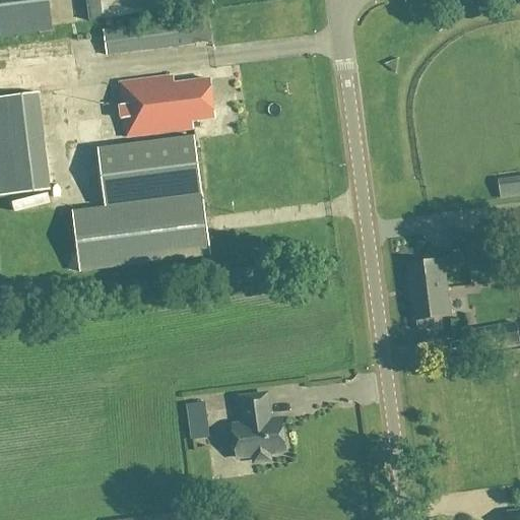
[(170,22),(102,33),(105,56),(193,44),(190,19),(170,22)]
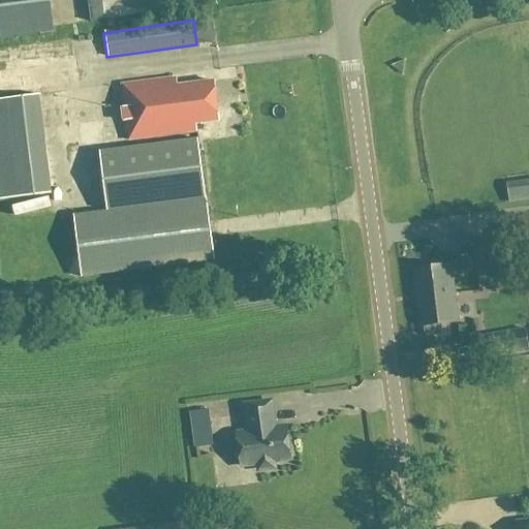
[(120,86),(127,141),(195,132),(194,124),(204,123),(217,122),(212,82),(176,86),(175,79),(120,86)]
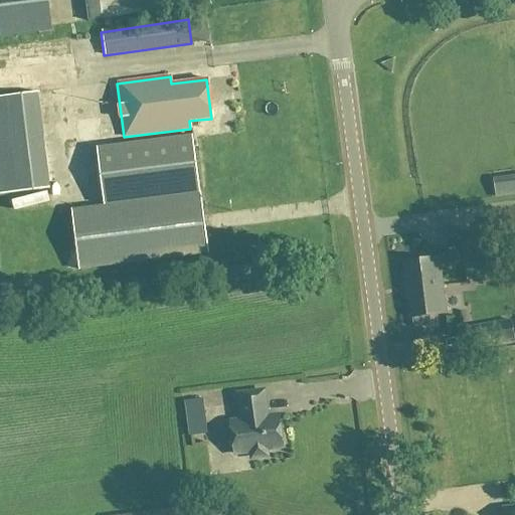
[(37,93),(0,97),(0,195),(49,189),(37,93)]
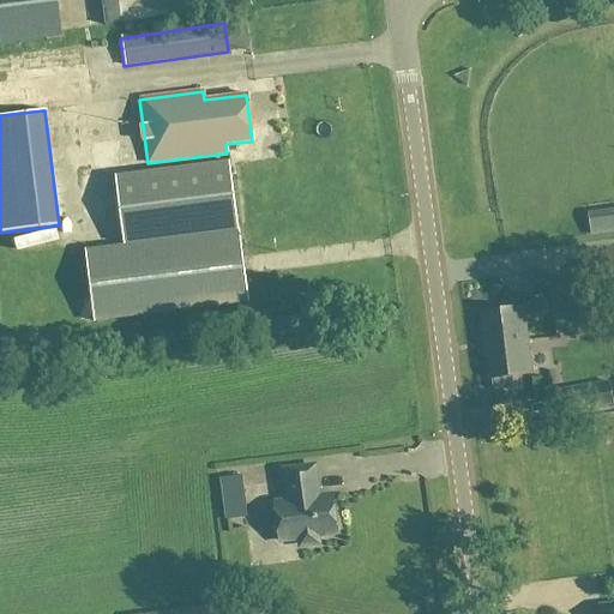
[(92,323),(246,302),(244,280),(228,162),(138,174),(113,178),(121,246),(84,251),(92,323)]
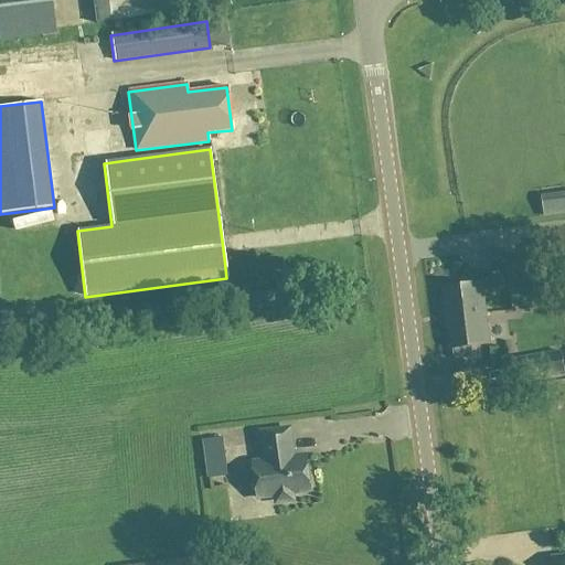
[(448,350),(451,349),(452,356),(456,360),(467,359),(469,354),(468,347),(487,344),(483,313),(479,283),(440,288),(448,350)]
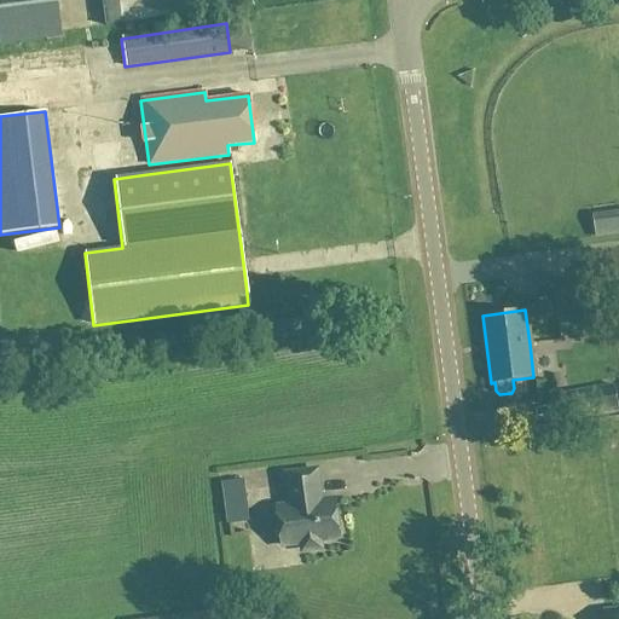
[(594,397),(559,403),(562,420),(617,410),(613,387),(593,391),(594,397)]
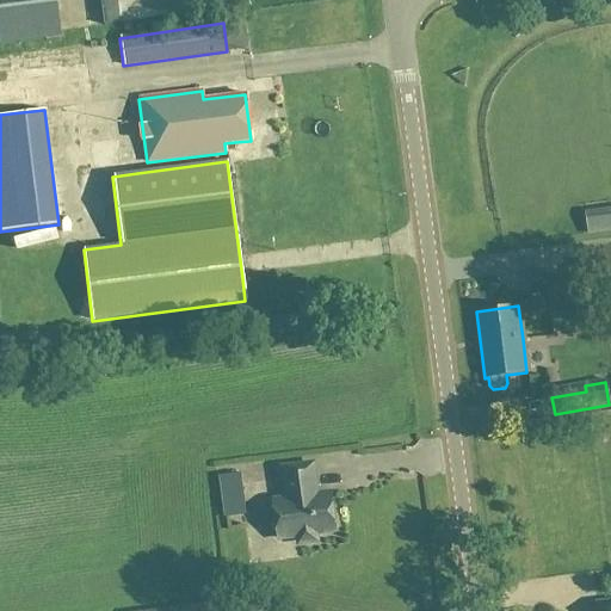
[(315,497),(310,464),(281,469),(284,500),(271,503),(277,539),(296,537),(297,544),(314,542),(314,535),(333,532),(328,494),(315,497)]
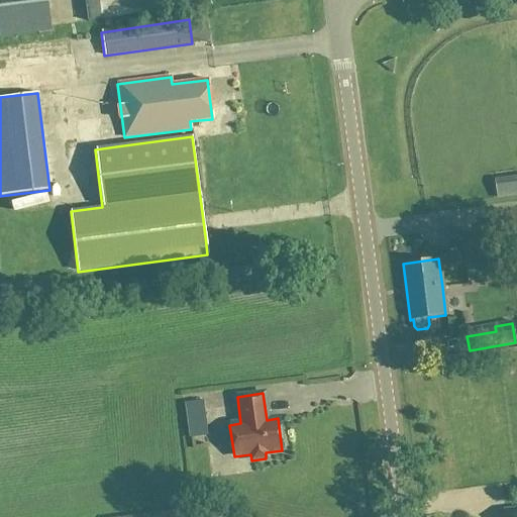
[(185,404),(187,422),(205,420),(203,402),(185,404)]
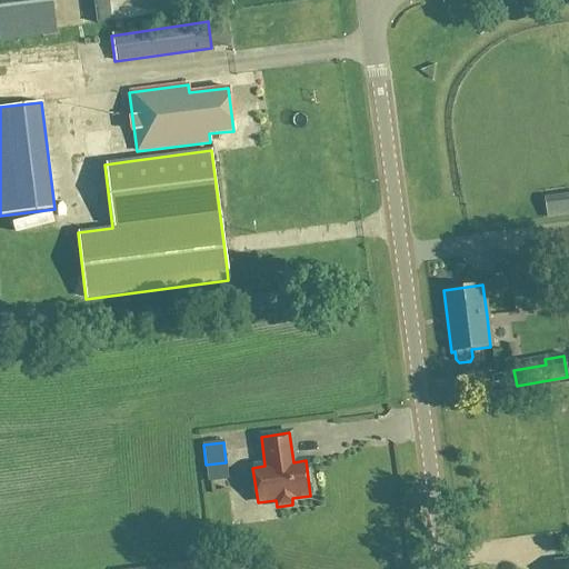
[(568,568),(568,559),(552,562),(552,568),(568,568)]
